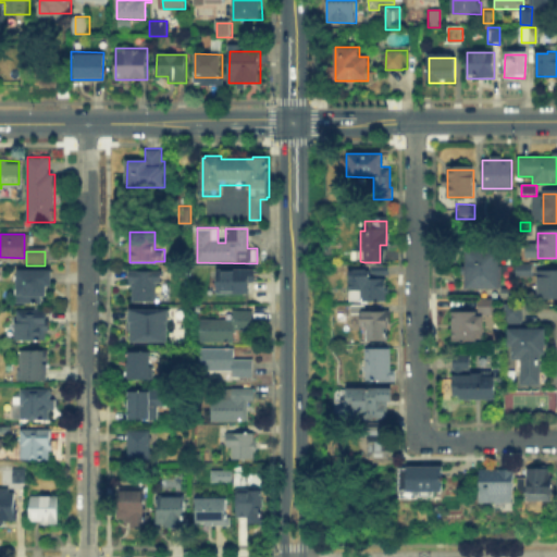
[(466,251),(502,251),(500,289),(465,289),(466,251)]
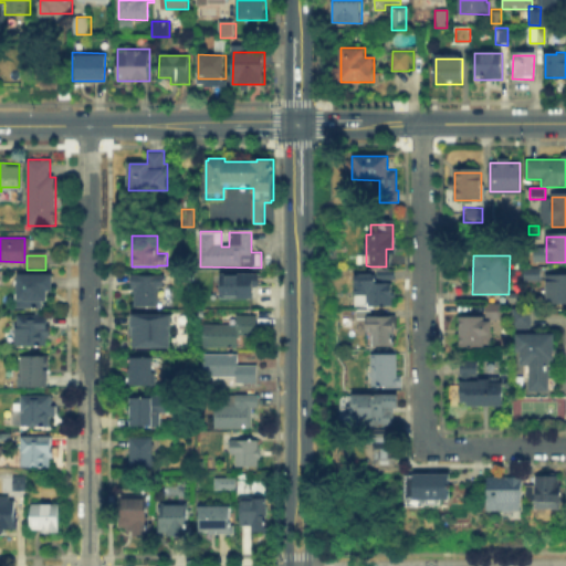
[(526,276),(526,268),(537,268),(537,276),(526,276)]
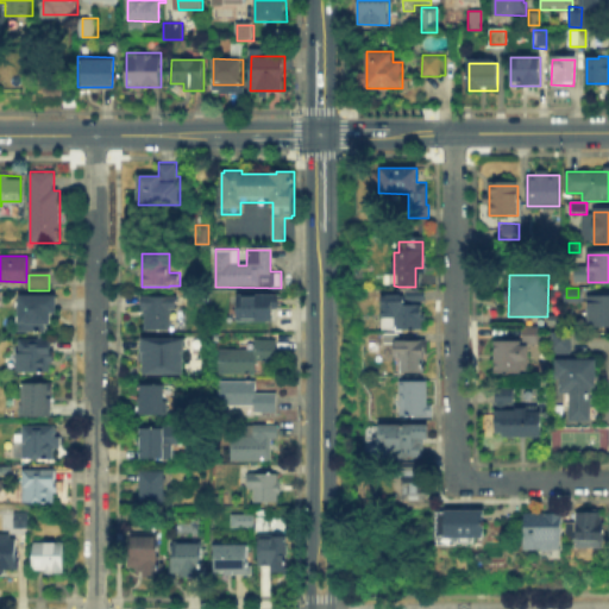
[(401,332),(389,332),(389,303),(402,303),(402,302),(403,290),(426,290),(425,303),(422,303),(422,332),(401,332)]
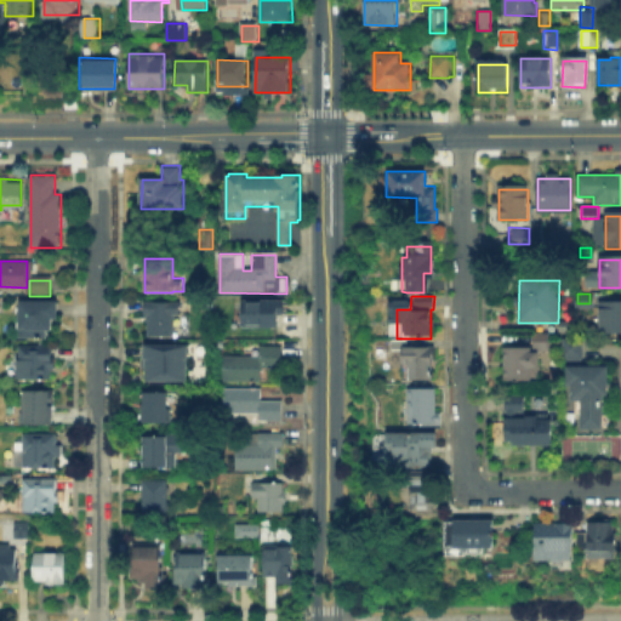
[(277,320),(277,325),(244,325),(244,298),(277,298),(277,320)]
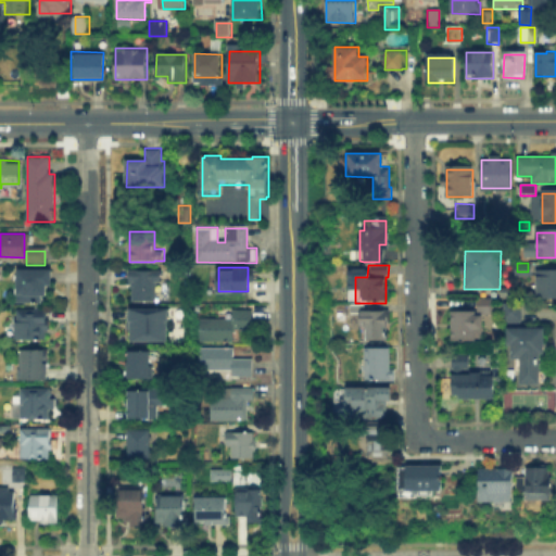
[(42,303),(16,303),(16,270),(52,272),(52,287),(47,287),(47,295),(42,295),(42,303)]
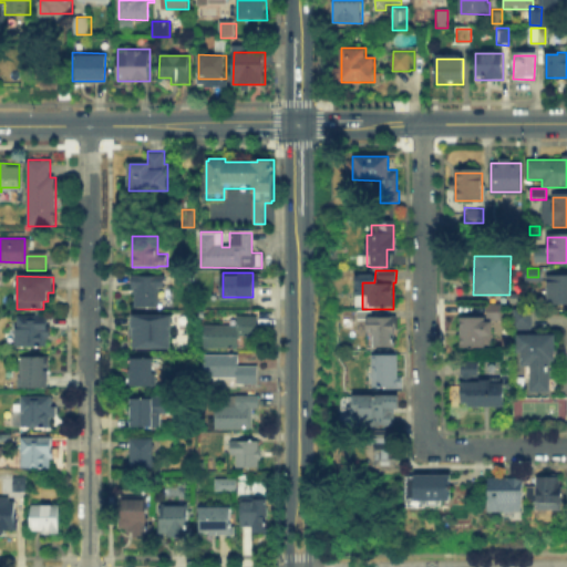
[(566,305),(546,305),(547,277),(566,277),(566,305)]
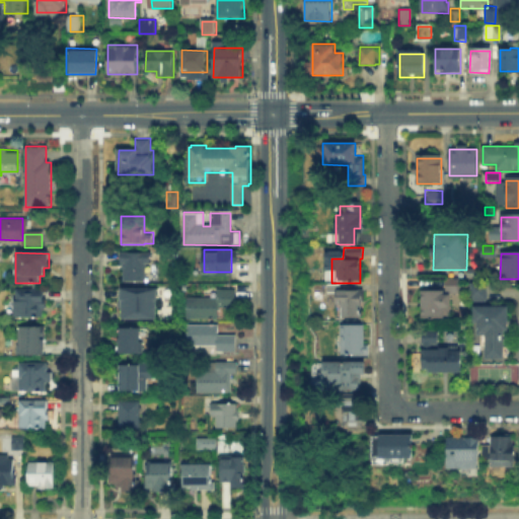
[(147,265),(147,282),(124,281),(124,264),(121,264),(121,254),(151,254),(151,265),(147,265)]
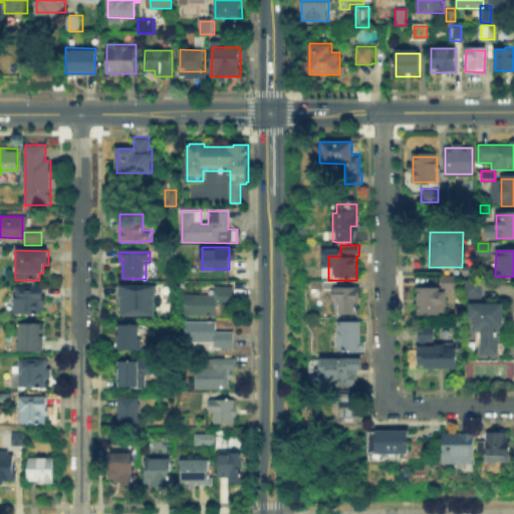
[(465,273),(465,265),(473,265),(473,273),(465,273)]
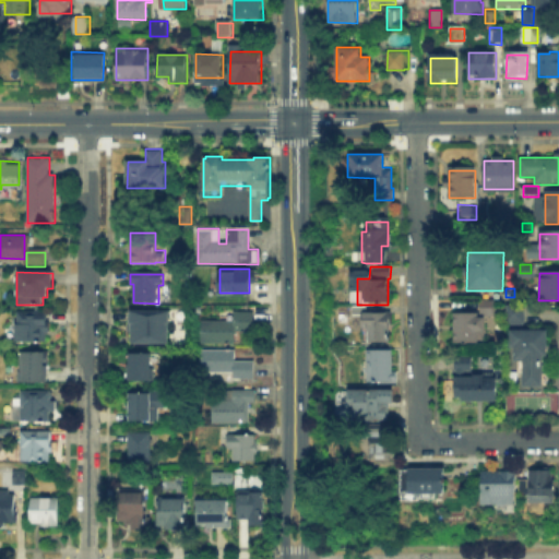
[(477,312),(477,299),(496,299),(496,312),(477,312)]
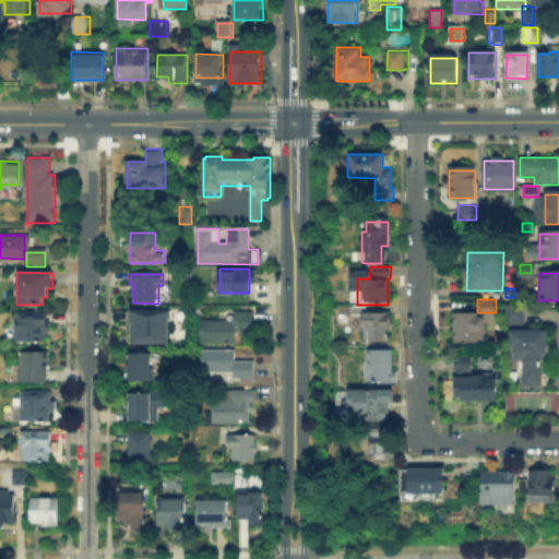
[(506,305),(526,305),(526,325),(504,325),(506,305)]
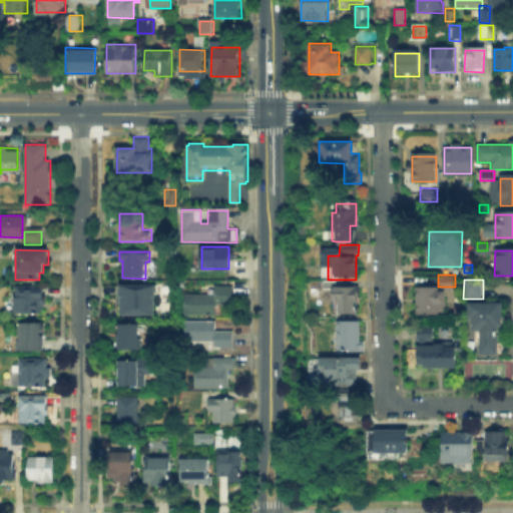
[(43,287),(43,315),(16,314),(16,302),(11,302),(11,293),(16,293),(17,287),(43,287)]
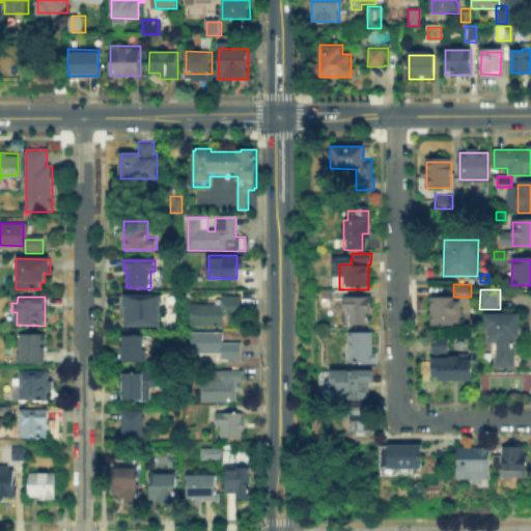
[(431,328),(431,297),(462,297),(462,329),(431,328)]
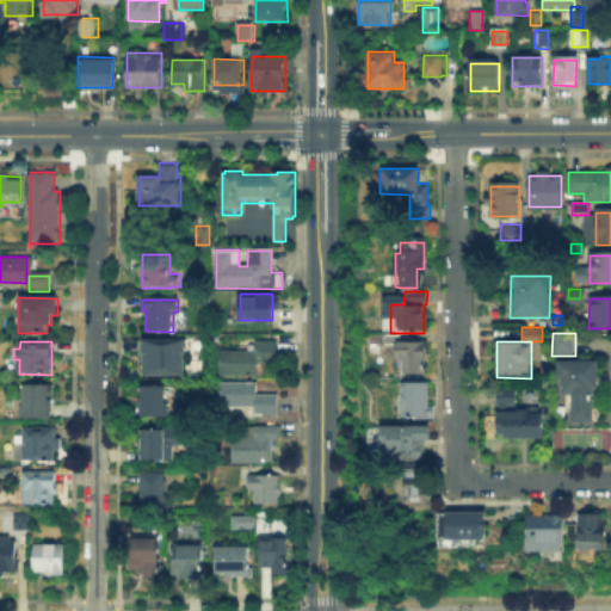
[(171,355),(171,372),(148,372),(148,355),(142,355),(142,343),(179,343),(179,355),(171,355)]
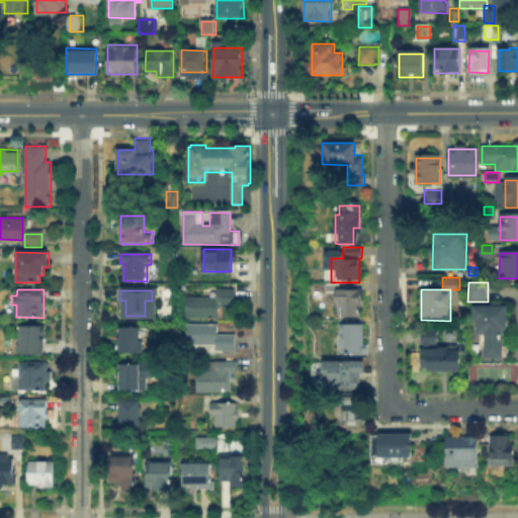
[(362,306),(362,318),(342,318),(342,306),(336,306),(336,290),(363,290),(363,298),(362,298),(362,306)]
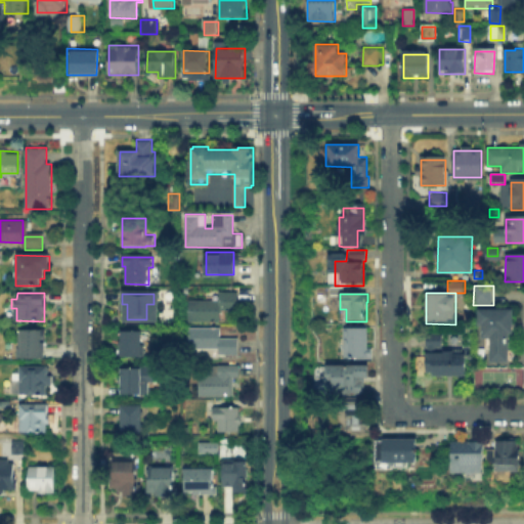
[(236,295),(236,310),(221,310),(221,323),(190,323),(190,306),(218,306),(218,295),(236,295)]
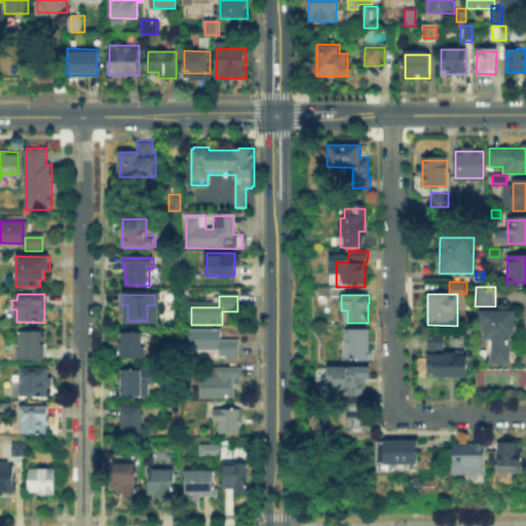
[(495,341),(484,341),(484,312),(515,312),(515,342),(512,342),(512,362),(495,362),(495,341)]
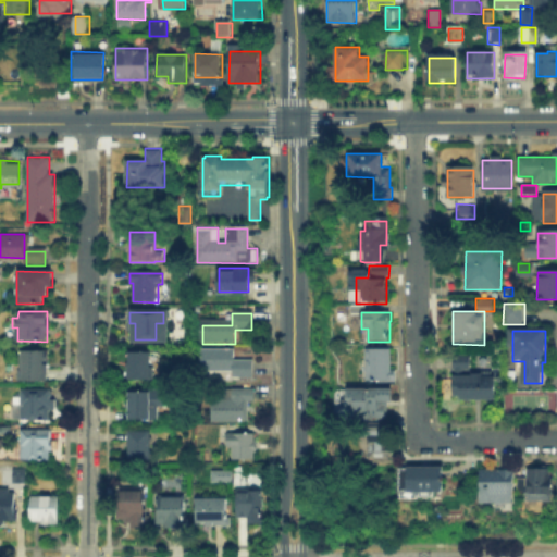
[(22,382),(22,349),(48,350),(48,382),(22,382)]
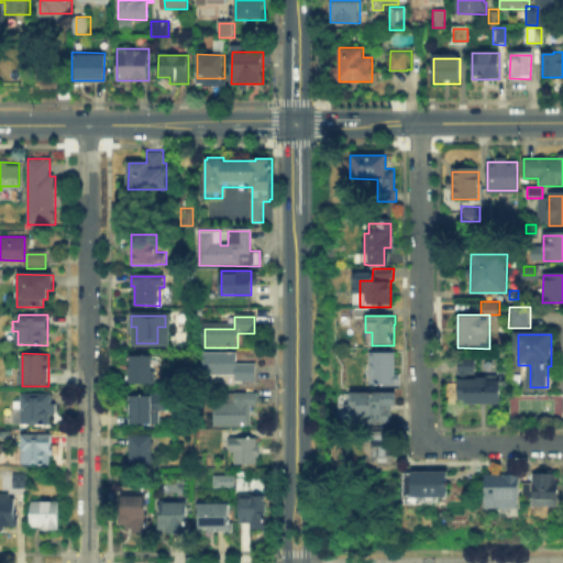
[(238,354),(238,364),(256,364),(256,383),(236,383),(236,375),(206,374),(206,354),(238,354)]
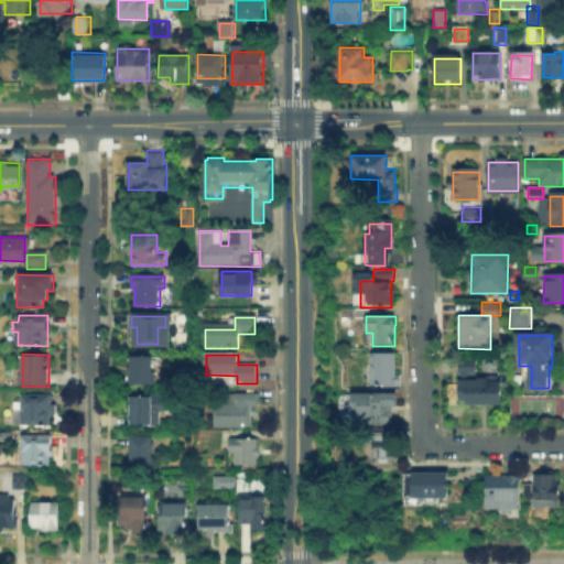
[(370,386),(370,355),(398,355),(398,386),(370,386)]
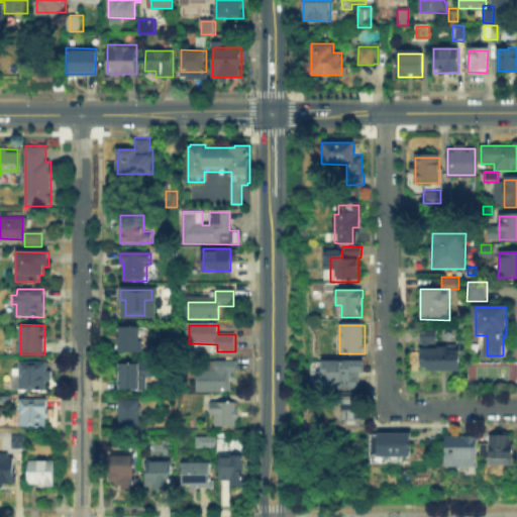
[(119,352),(119,328),(139,328),(139,353),(119,352)]
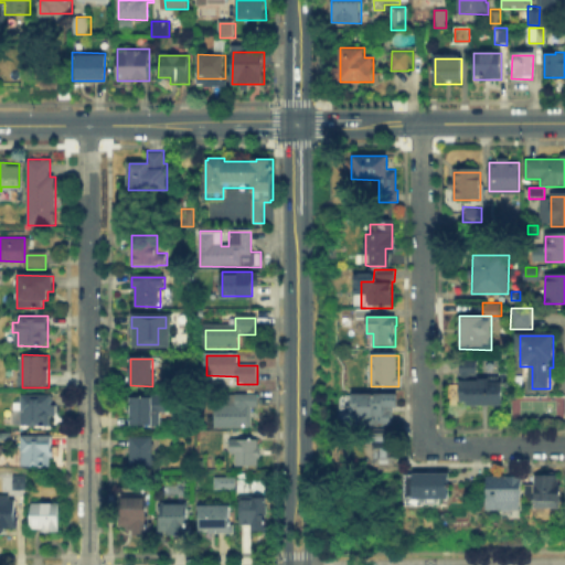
[(459,374),(459,359),(478,359),(478,374),(459,374)]
